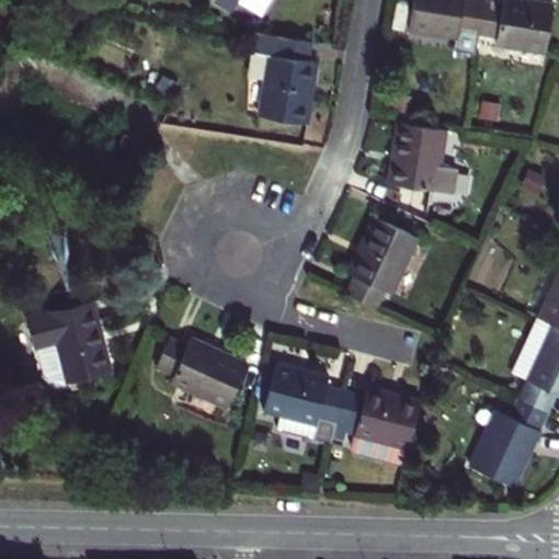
[(414,0),(410,33),(456,40),(455,52),(476,55),(479,36),(483,2),(470,0),(414,0)]
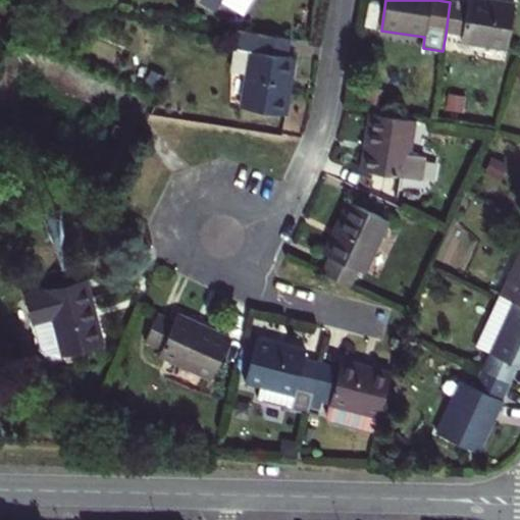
[(490,2),(476,0),(468,0),(467,4),(450,2),(446,34),(462,36),(461,43),(506,49),(513,6),(490,2)]
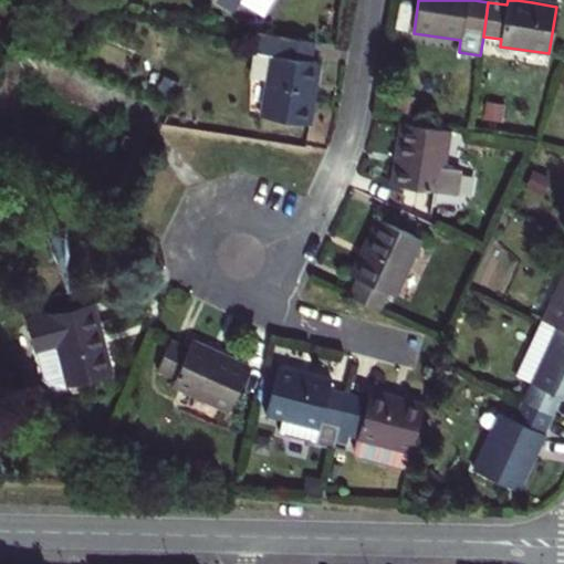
[(315,41),(254,32),(250,53),(271,58),(262,117),(282,121),(311,124),(315,94),(320,64),(312,63),(315,41)]
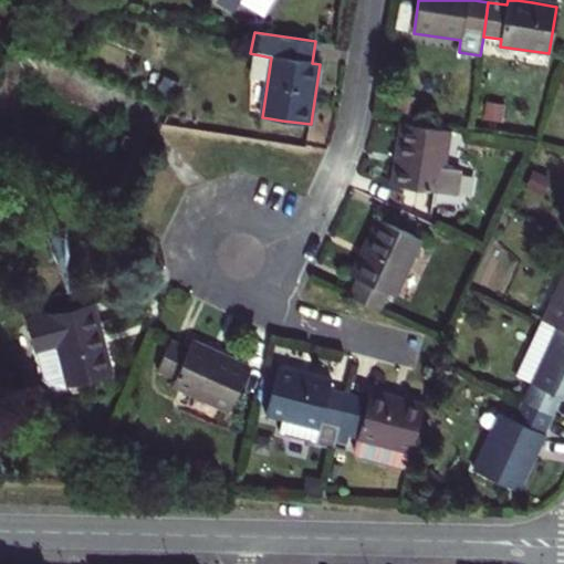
[(449,131),(401,123),(396,154),(392,186),(456,196),(460,171),(444,168),(449,131)]
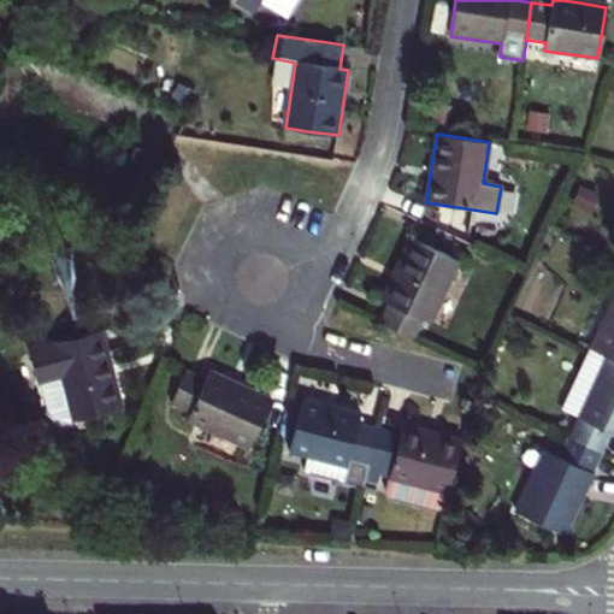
[(382,300),(389,303),(379,323),(414,338),(423,318),(430,323),(458,261),(409,238),(396,270),(382,300)]
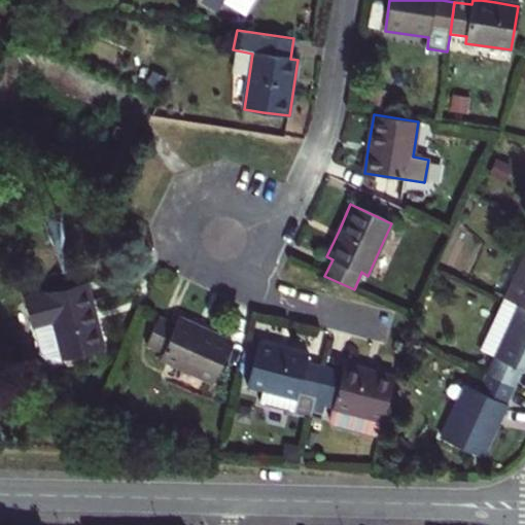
[(524,228),(519,242),(524,244),(524,252),(504,298),(517,305),(524,308),(524,228)]
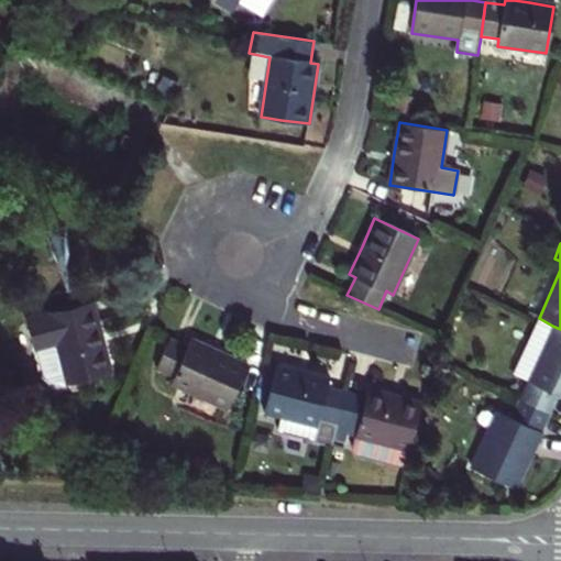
[(89,306),(26,320),(41,378),(48,384),(64,380),(65,384),(106,373),(97,340),(89,306)]
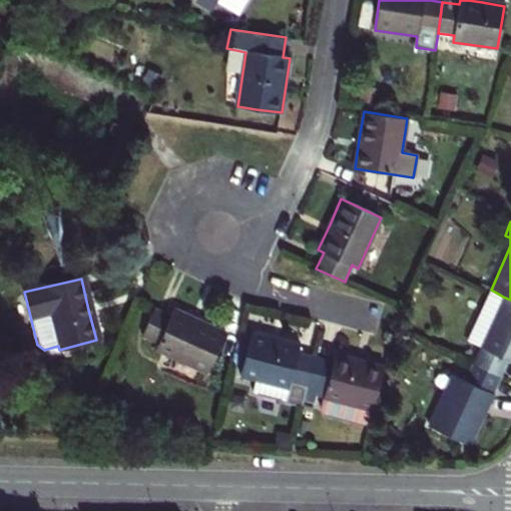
[(491,290),(482,309),(495,315),(503,297),(491,290)]
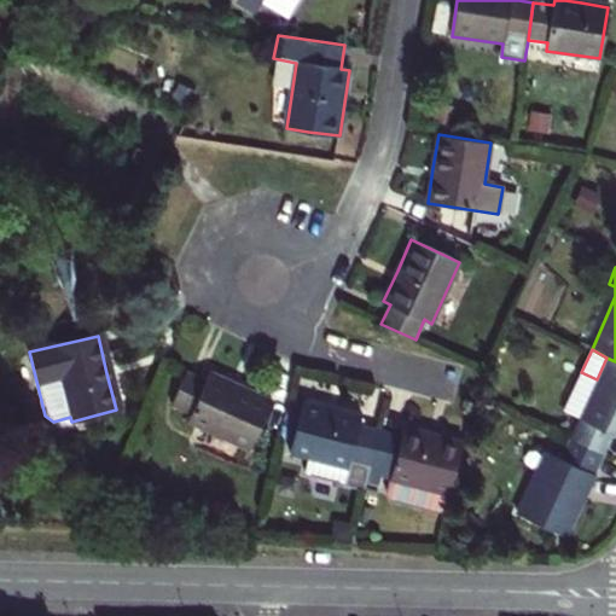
[(597,379),(581,372),(563,412),(579,419),(569,439),(603,454),(611,435),(615,436),(615,361),(606,358),(597,379)]
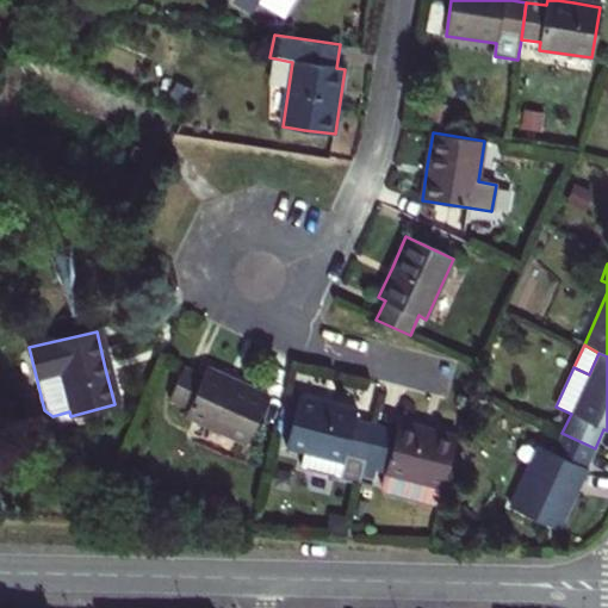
[(244,445),(267,397),(236,384),(206,370),(203,377),(184,368),(168,402),(187,411),(184,417),(244,445)]
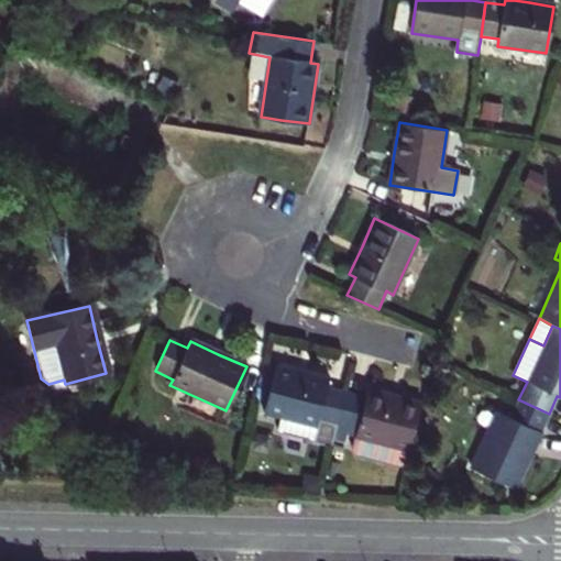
[(327,387),(329,380),(301,373),(275,366),(262,414),(317,428),(312,443),(331,449),(333,442),(337,426),(345,392),(327,387)]
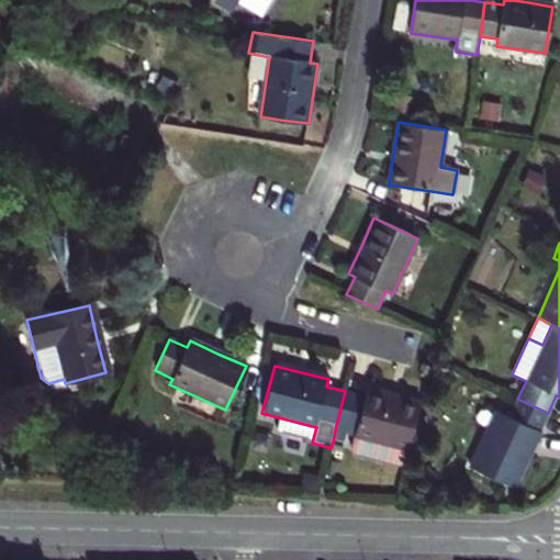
[(354,436),(350,449),(354,456),(401,467),(405,449),(407,450),(420,402),(393,395),(367,389),(365,396),(345,391),(336,425),(356,429),(354,436)]
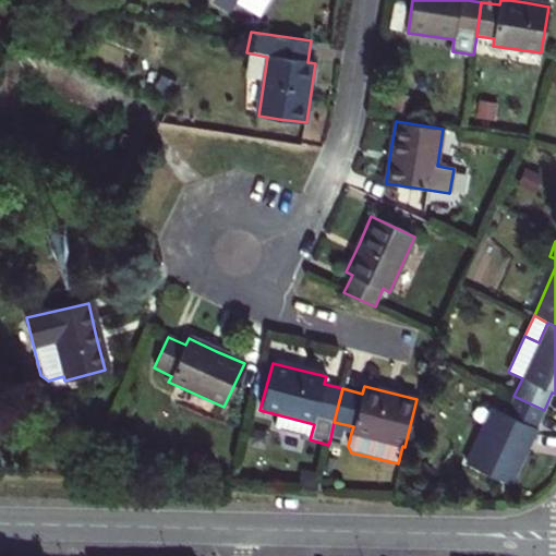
[(544,410),(514,396),(505,414),(492,409),(466,463),(509,483),(527,447),(544,410)]
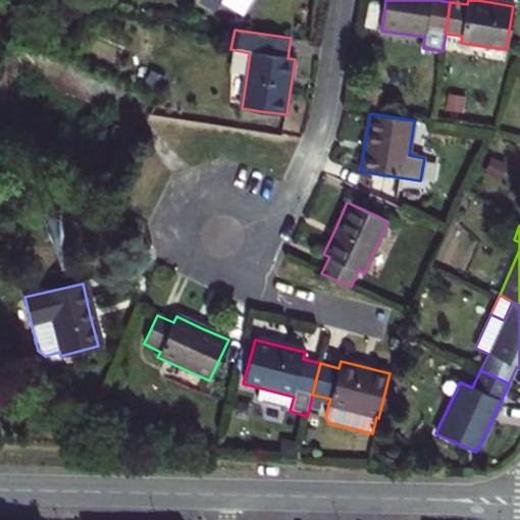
[(328,405),(330,399),(312,395),(309,410),(319,412),(321,404),(328,405)]
